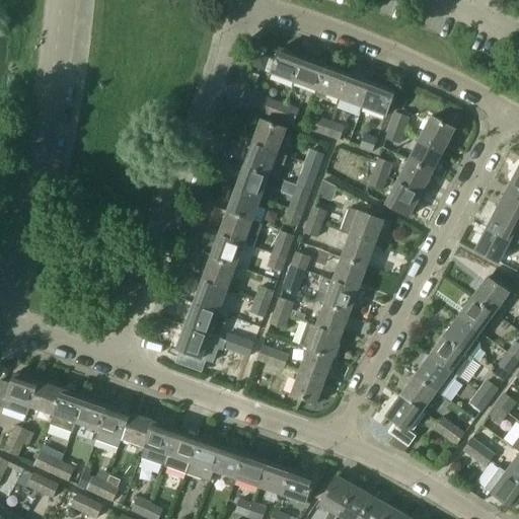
[(293,82),(302,58),(279,50),(270,73),(293,82)]
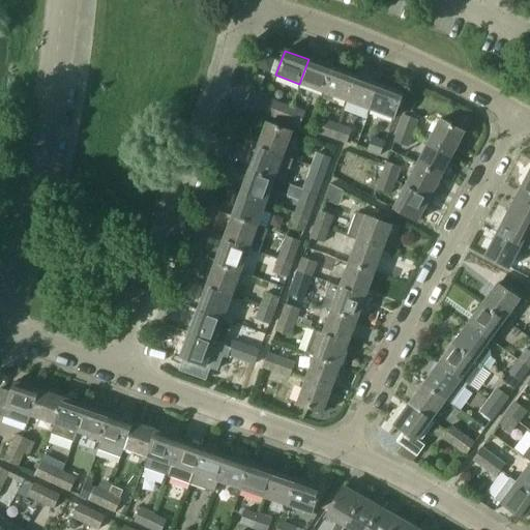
[(322,92),(331,67),(308,59),(299,84),(322,92)]
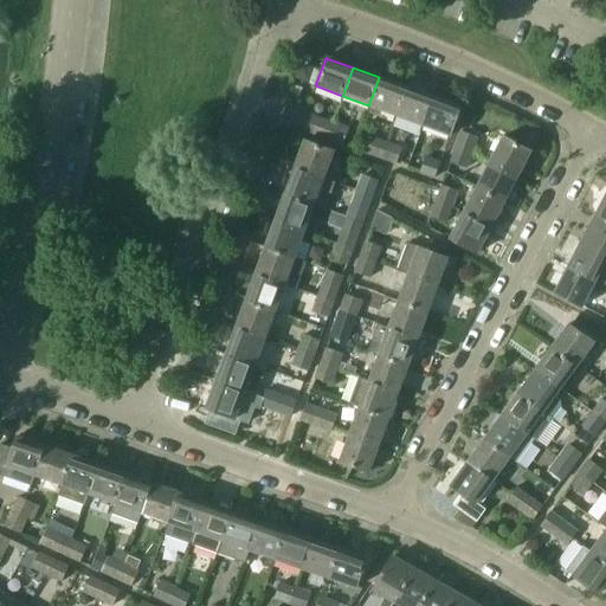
[(395,115),(405,86),(379,77),(368,105),(395,115)]
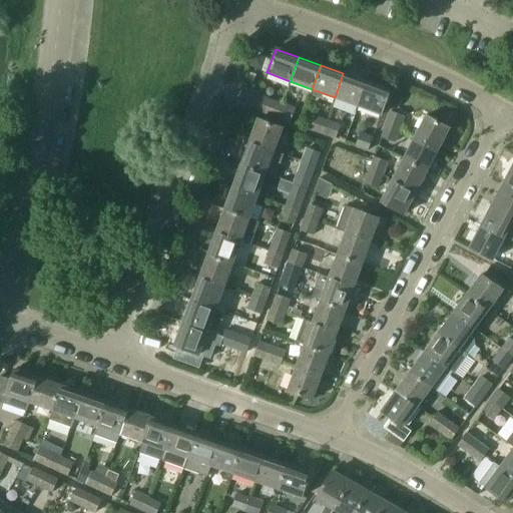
[(358,105),(366,82),(343,73),(335,97),(358,105)]
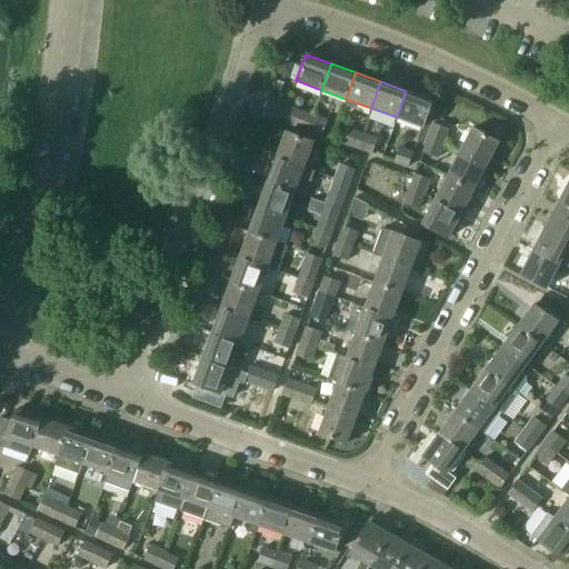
[(421,127),(431,100),(406,91),(397,117),(421,127)]
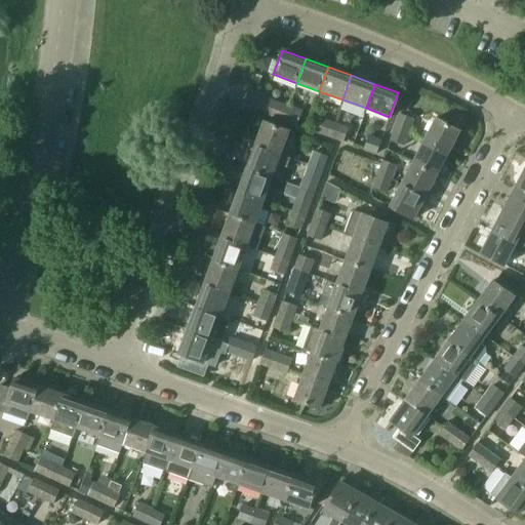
[(264,99),(259,112),(283,120),(287,108),(264,99)]
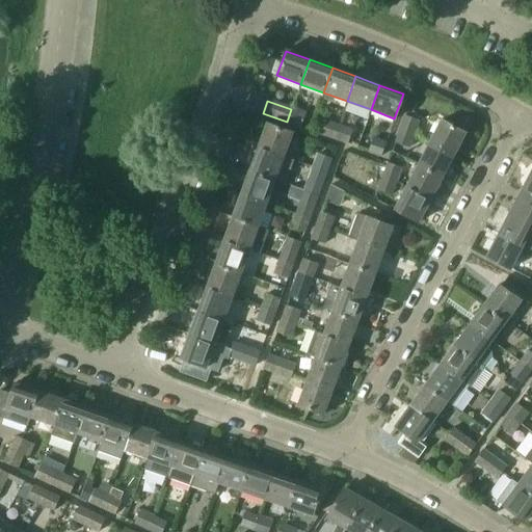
[(291,109),(287,122),(300,127),(304,113),(291,109)]
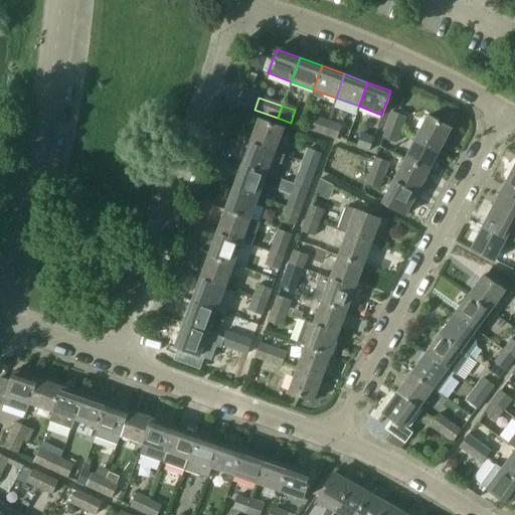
[(400,131),(405,117),(391,112),(386,126),(399,130),(400,131)]
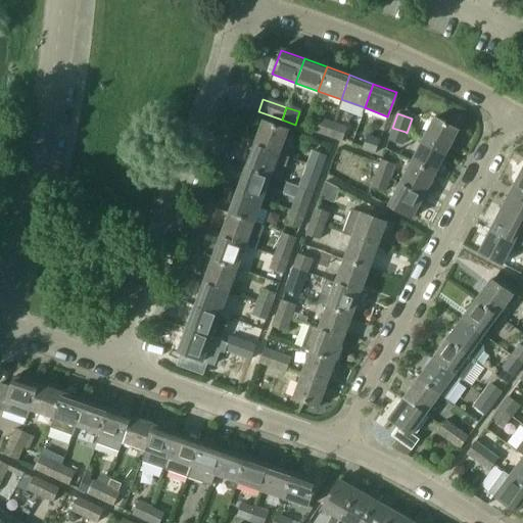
[(320,119),(315,132),(328,136),(333,124),(320,119)]
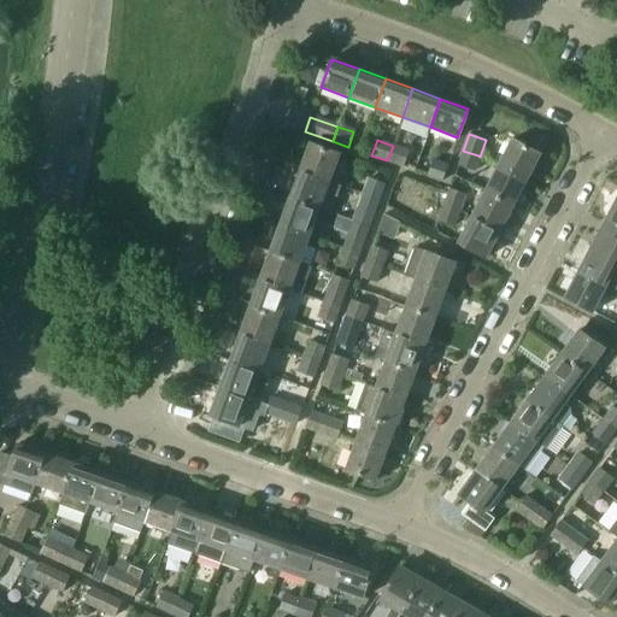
[(526,181),(539,154),(512,140),(498,166),(526,181)]
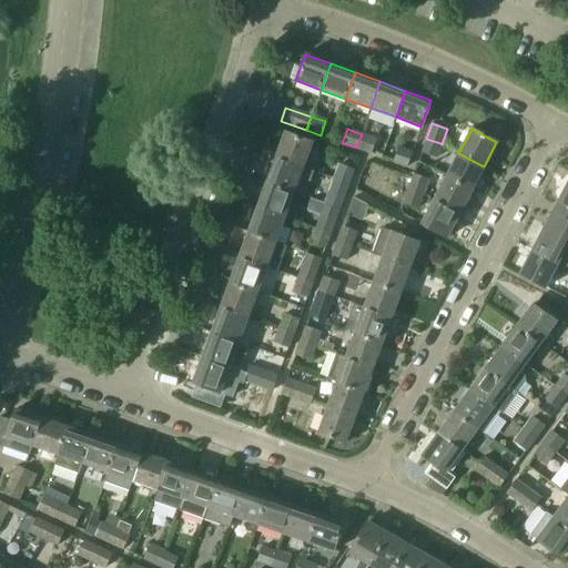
[(302,168),(312,142),(285,132),(275,158),(302,168)]
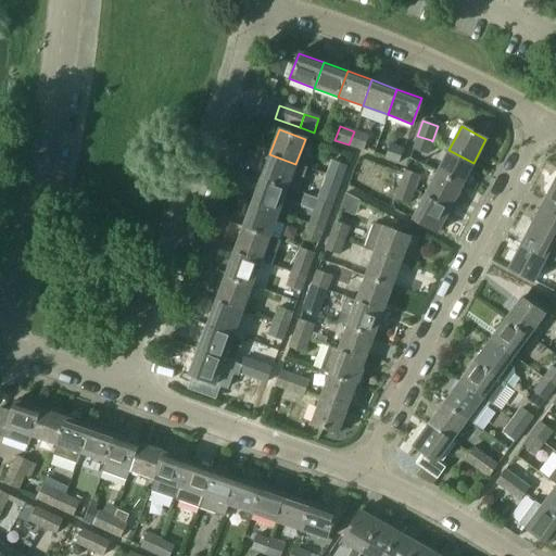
[(354,131),(349,144),(363,150),(368,136),(354,131)]
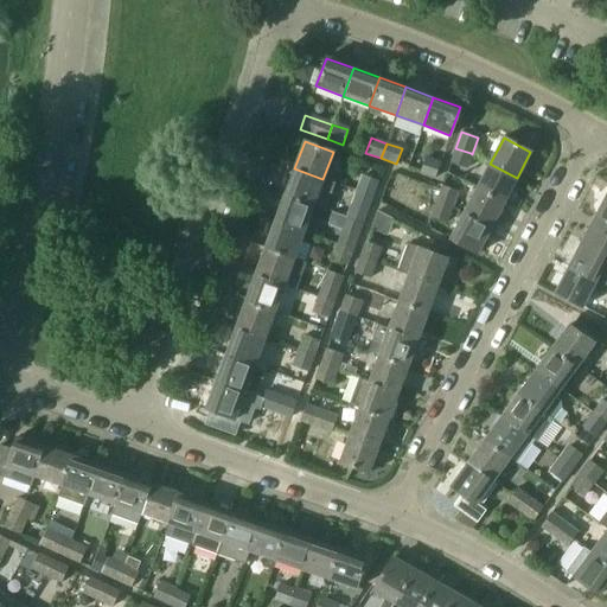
[(455,148),(451,163),(466,168),(471,153),(455,148)]
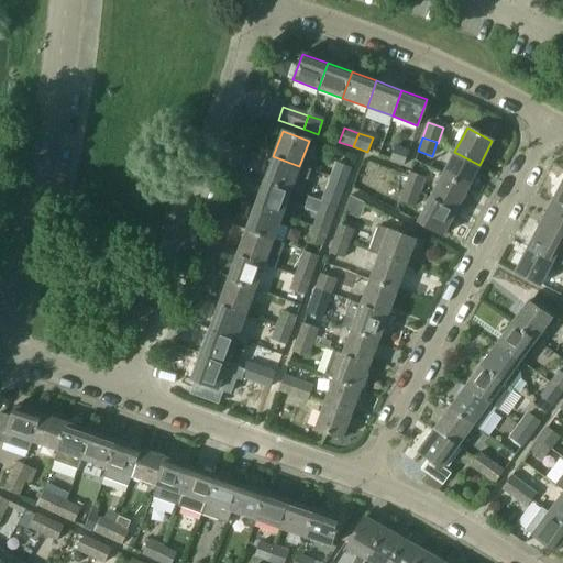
[(394,146),(389,159),(404,165),(408,151),(394,146)]
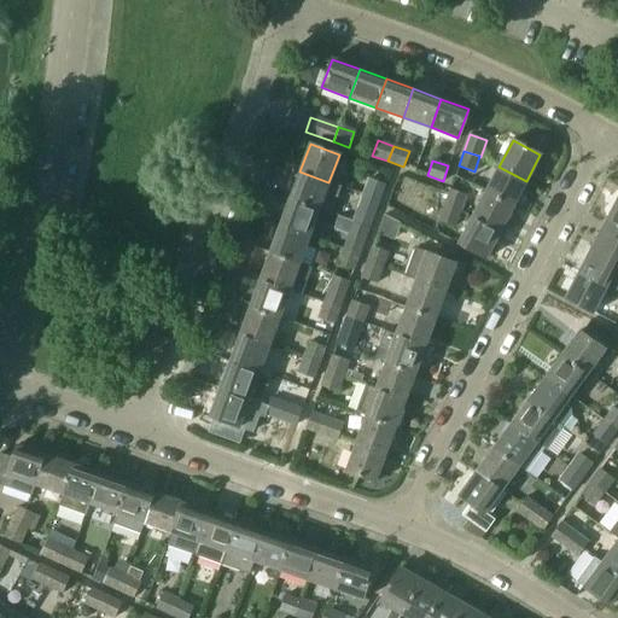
[(512,207),(526,181),(499,167),(485,192),(512,207)]
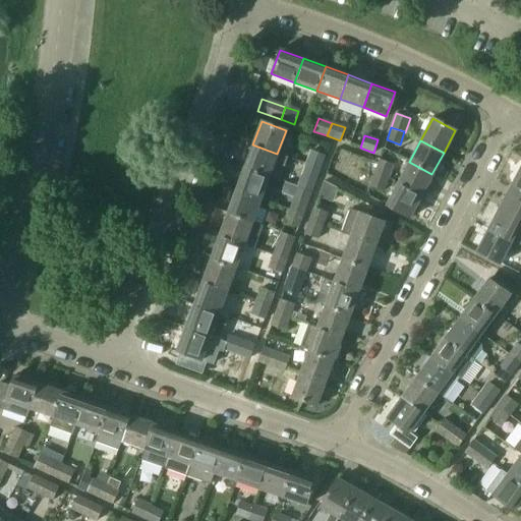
[(285,157),(277,154),(252,145),(244,168),(269,176),(277,179),(285,157)]
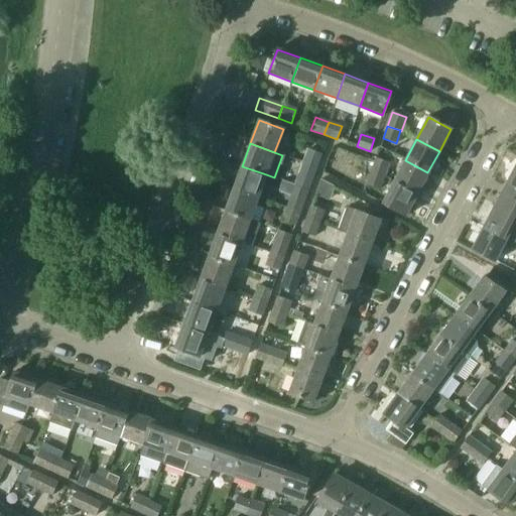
[(307,149),(303,162),(316,167),(320,154),(307,149)]
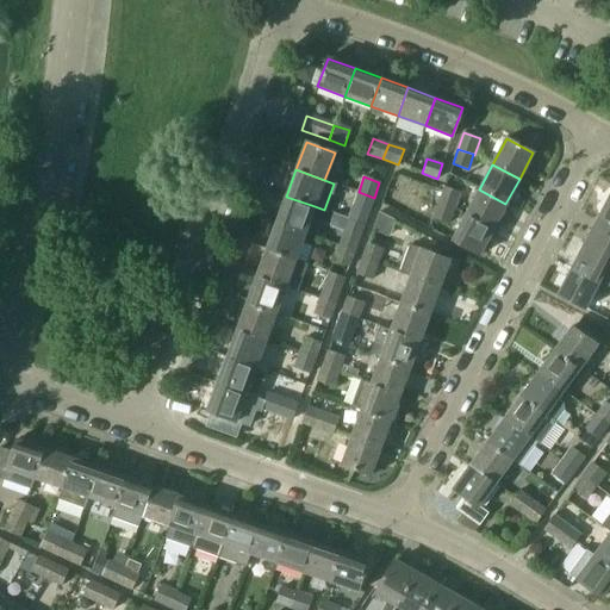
[(443,191),(439,203),(454,209),(460,193),(444,187),(443,191)]
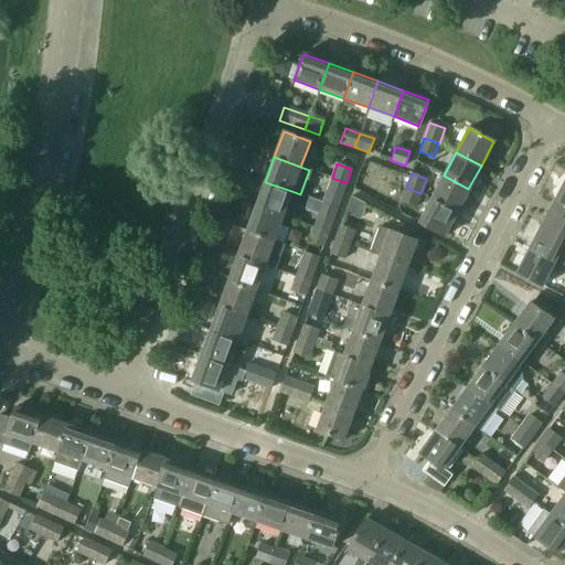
[(457,212),(468,189),(444,176),(432,199),(457,212)]
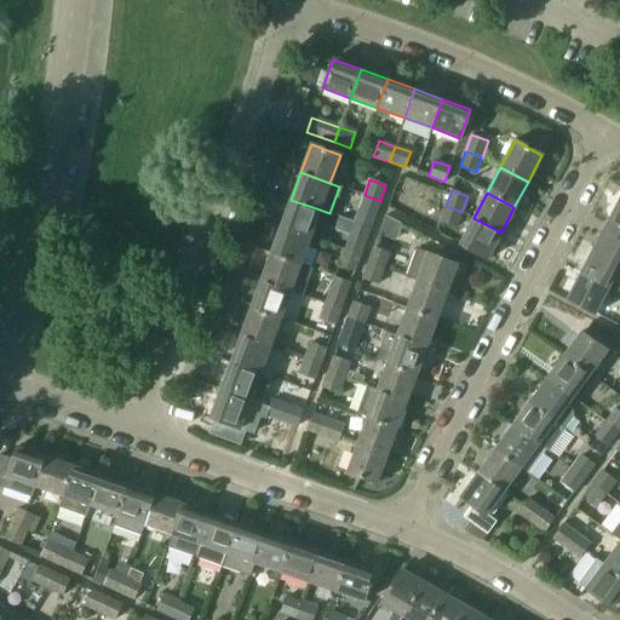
[(365,195),(359,211),(374,217),(380,201),(365,195)]
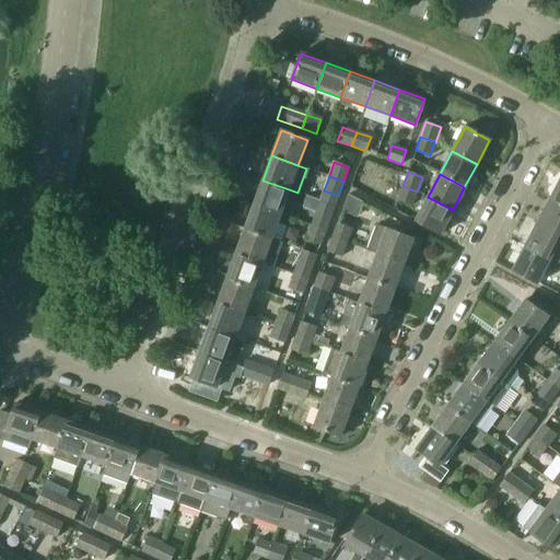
[(559,205),(559,178),(549,200),(559,205)]
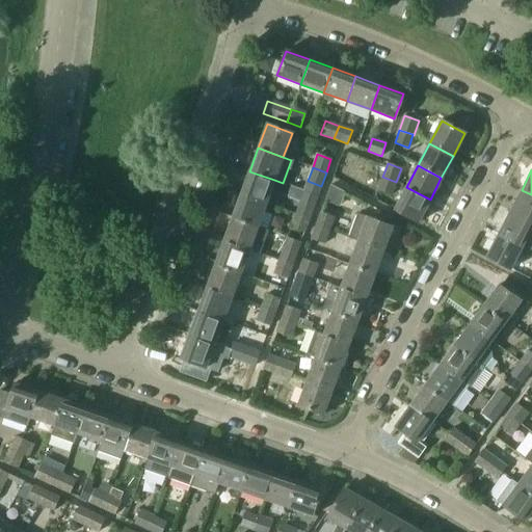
[(266,204),(274,180),(249,171),(241,194),(266,204)]
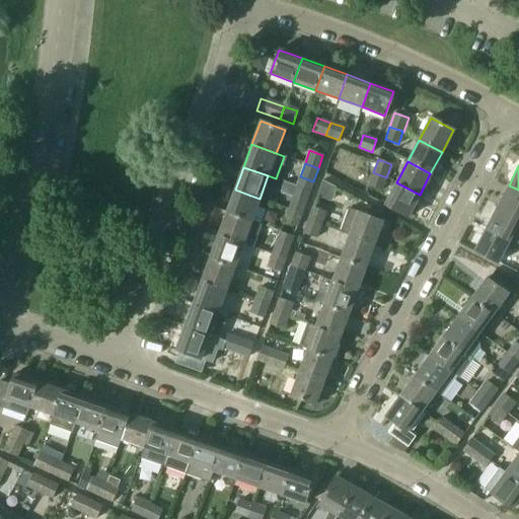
[(373,172),(368,186),(381,191),(386,177),(373,172)]
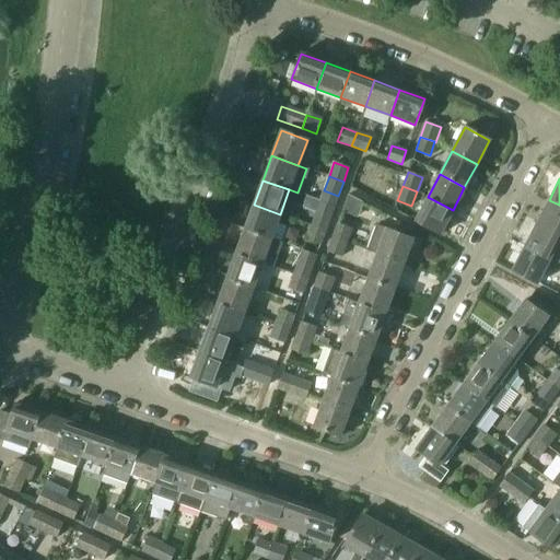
[(440,234),(453,210),(428,197),(416,221),(440,234)]
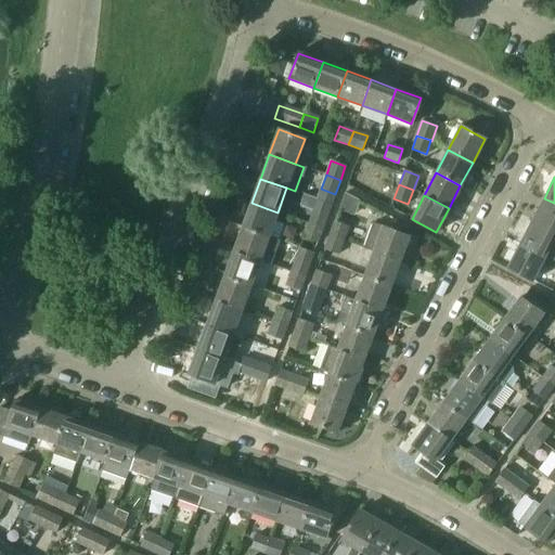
[(554,203),(544,198),(532,221),(554,232),(554,203)]
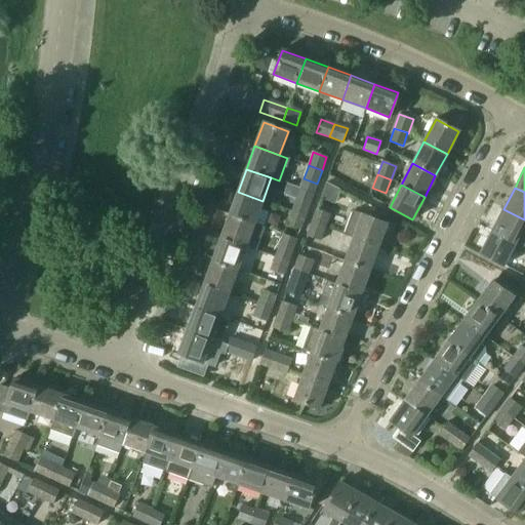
[(238,192),(230,215),(254,225),(264,228),(269,212),(259,209),(263,201),(238,192)]
